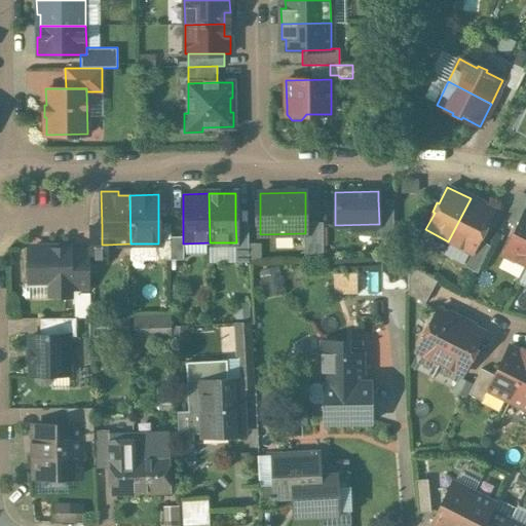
[(471,198),(448,241),(472,253),(480,236),(482,237),(486,227),(484,226),(493,210),(471,198)]
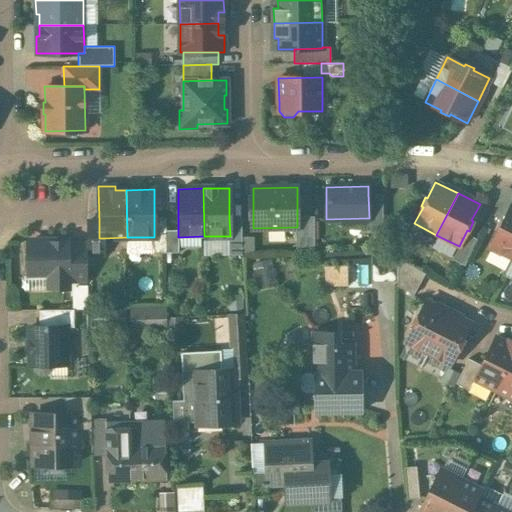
[(383,230),(383,194),(368,194),(369,218),(367,218),(367,230),(383,230)]
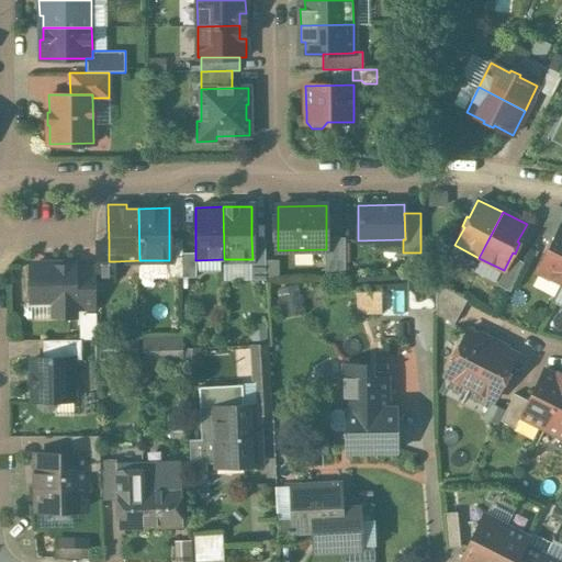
[(561,282),(561,226),(561,225),(551,244),(549,243),(544,253),(547,254),(537,271),(561,283),(561,282)]
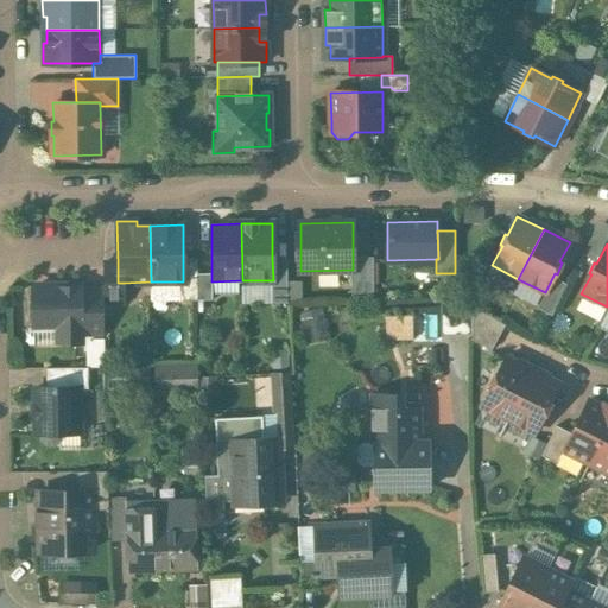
[(374,299),(373,257),(353,257),(353,270),(352,270),(352,299),(374,299)]
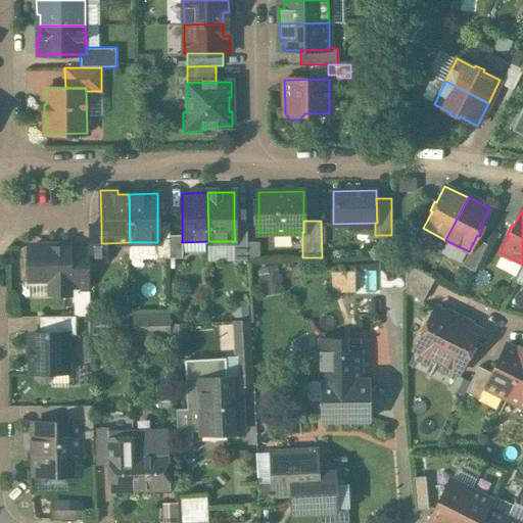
[(170,235),(170,222),(157,222),(157,242),(156,242),(156,258),(171,258),(170,235)]
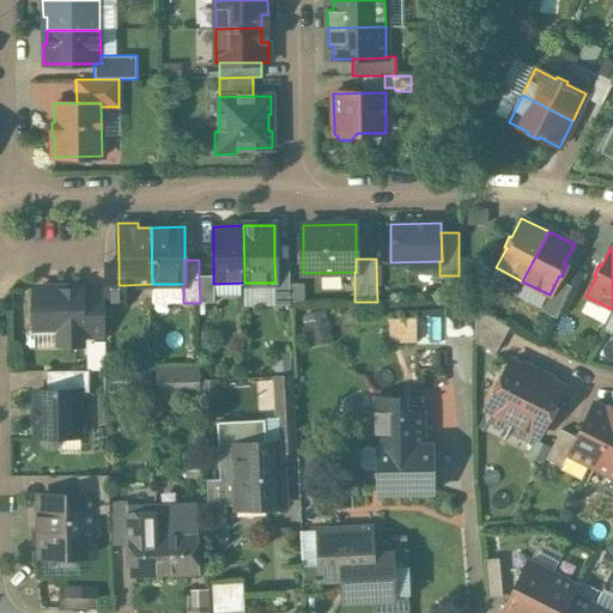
[(289,261),(274,261),(275,283),(275,303),(290,303),(289,261)]
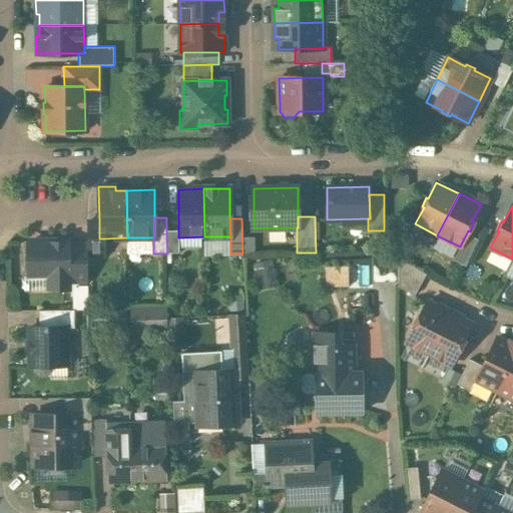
[(99,221),(87,221),(87,246),(87,254),(105,254),(105,238),(99,238),(99,221)]
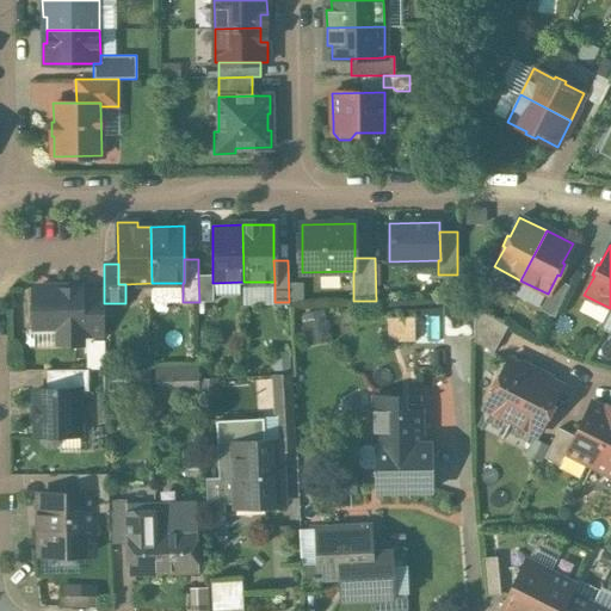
[(213,275),(198,275),(199,302),(214,301),(213,283),(213,275)]
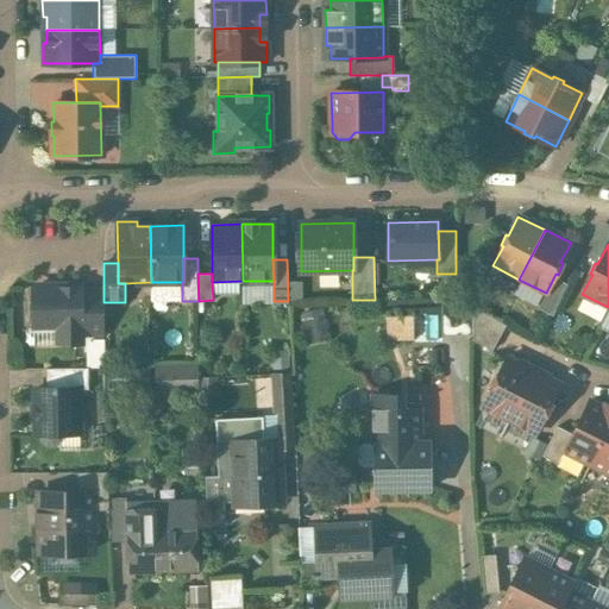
[(81,287),(33,287),(33,328),(60,328),(60,337),(66,343),(75,343),(81,337),(81,334),(81,293),(81,287)]
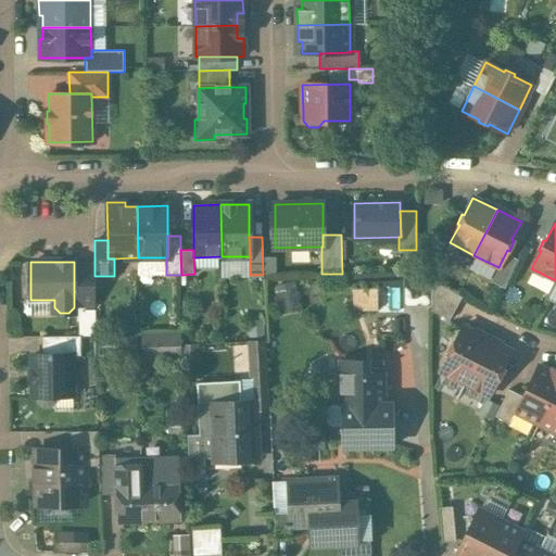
[(95,267),(74,267),(74,305),(96,305),(95,276),(95,267)]
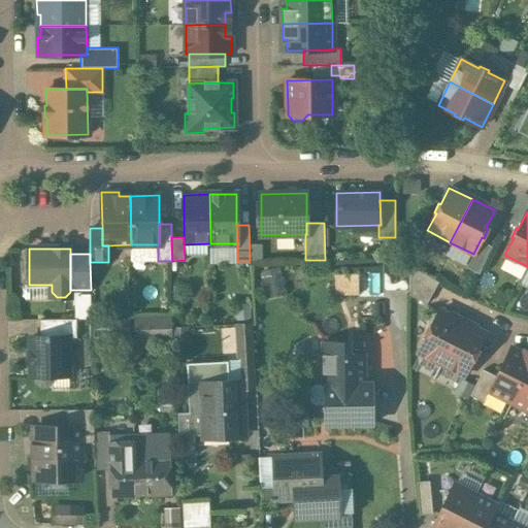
[(399,257),(383,258),(383,291),(409,290),(409,275),(399,269),(399,257)]
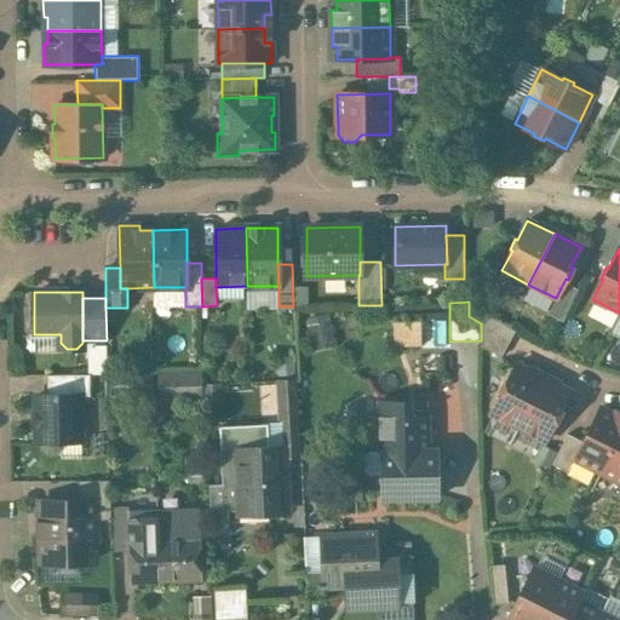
[(515,331),(481,313),(481,323),(481,340),(481,346),(500,357),(515,331)]
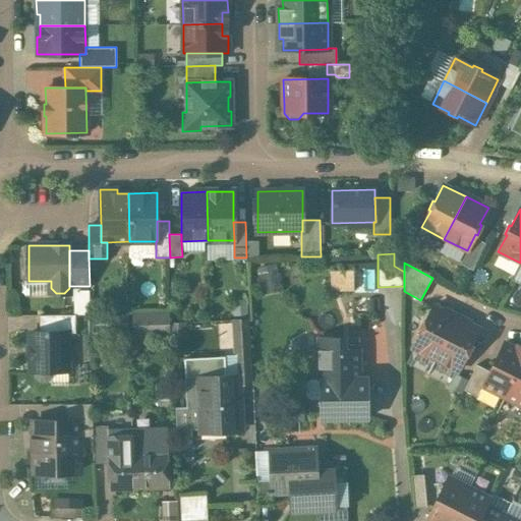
[(332,290),(378,288),(377,267),(331,269),(332,290)]
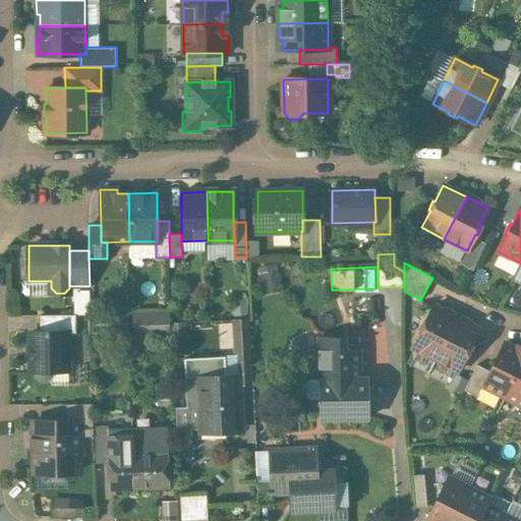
[(277,271),(259,275),(263,289),(280,285),(277,271)]
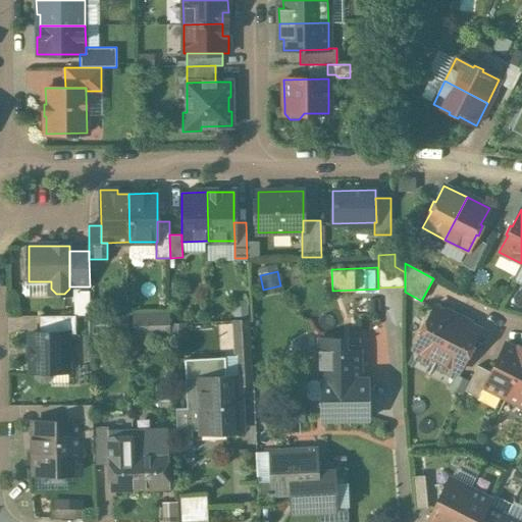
[(457,317),(434,306),(426,323),(424,322),(420,330),(422,331),(413,349),(435,360),(457,317)]
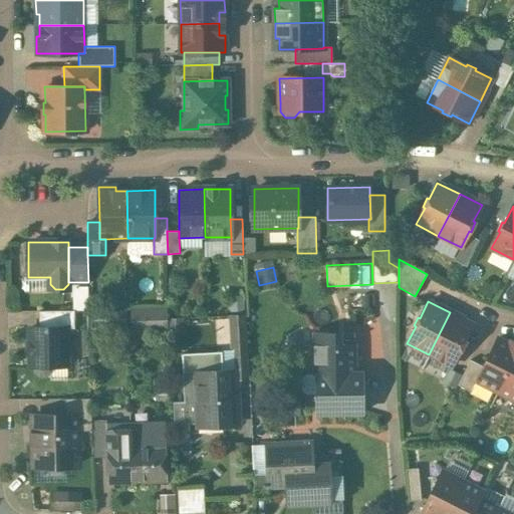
[(166,309),(133,310),(133,331),(167,330),(166,309)]
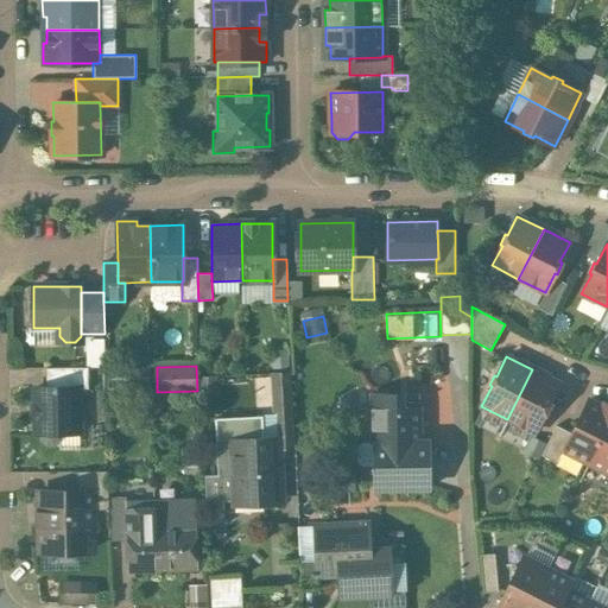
[(88,367),(45,367),(45,387),(78,387),(80,388),(88,388),(88,367)]
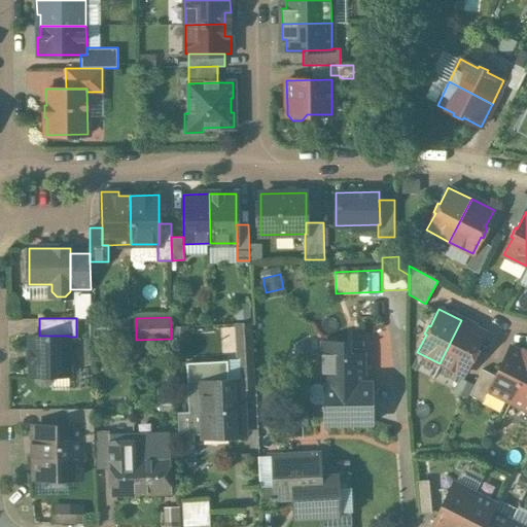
[(484,332),(461,320),(440,363),(462,375),(471,358),(473,359),(478,350),(476,349),(484,332)]
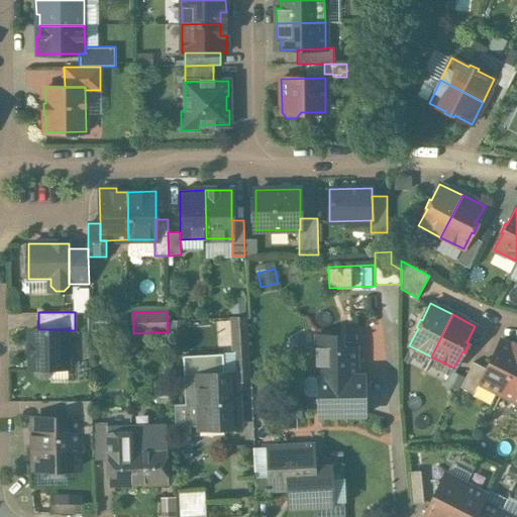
[(246,317),(233,317),(235,351),(248,351),(246,317)]
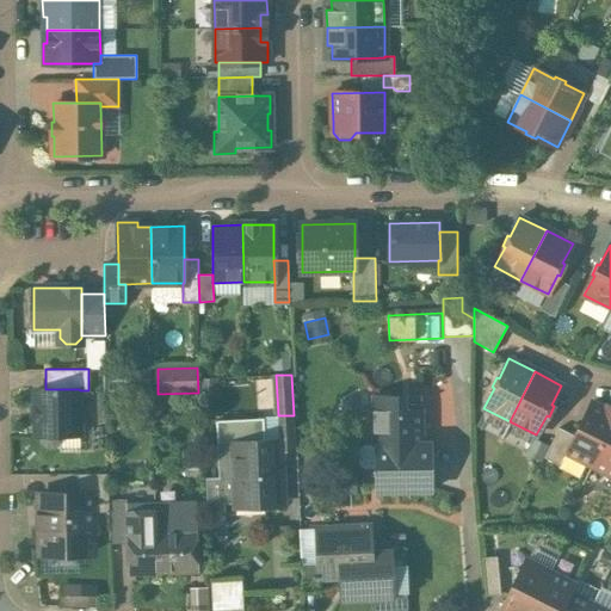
[(217,378),(199,378),(201,396),(218,396),(217,378)]
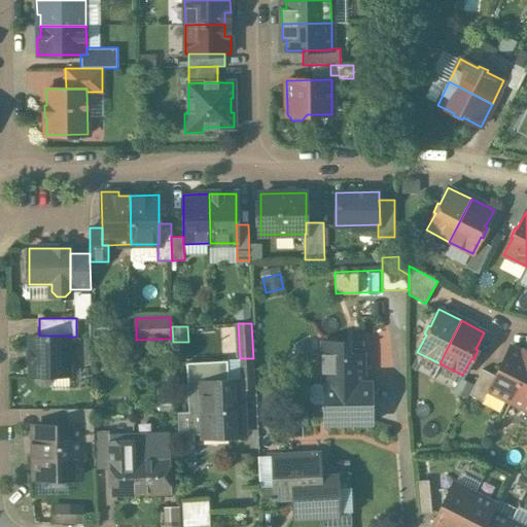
[(39,336),(30,336),(31,375),(36,375),(36,381),(40,385),(47,385),(51,381),(51,375),(69,375),(69,337),(68,336),(39,336)]
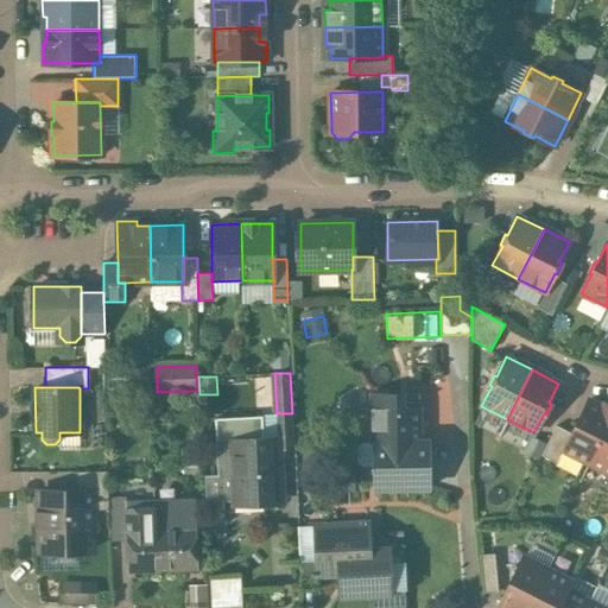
[(418,394),(373,396),(373,443),(418,442),(418,394)]
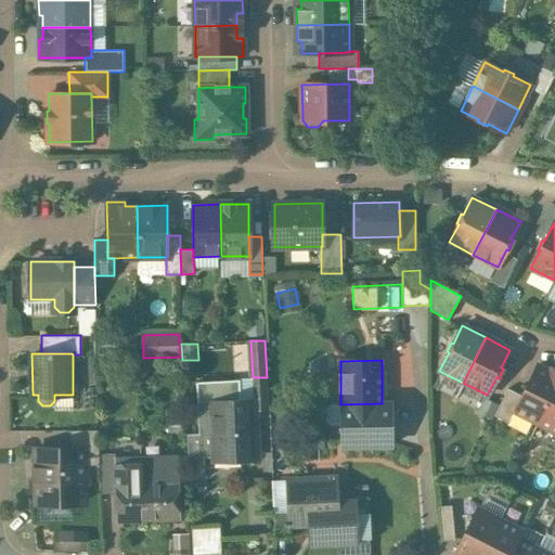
[(521,396),(514,411),(538,423),(554,387),(554,370),(551,369),(550,372),(537,365),(521,396)]
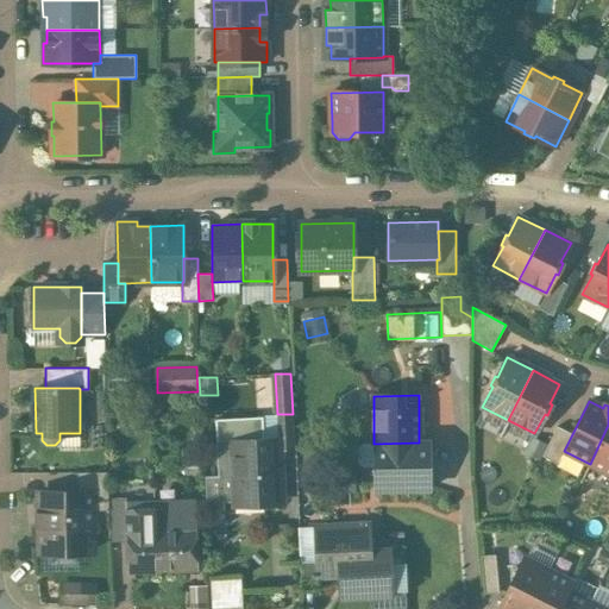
[(293,414),(277,414),(278,438),(281,438),(281,447),(293,447),(294,450),(295,450),(293,414)]
